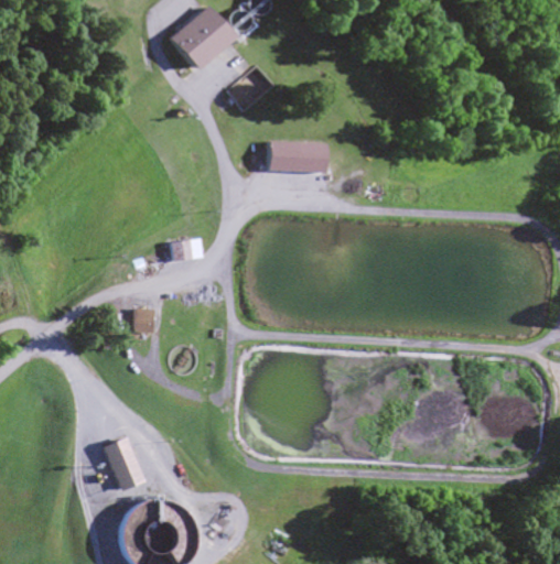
[(171,36),(208,4),(235,36),(197,67),(171,36)]
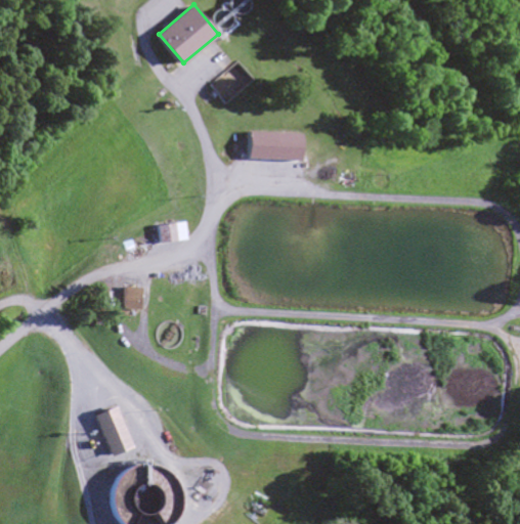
[(252,133),(306,134),(306,160),(251,158),(252,133)]
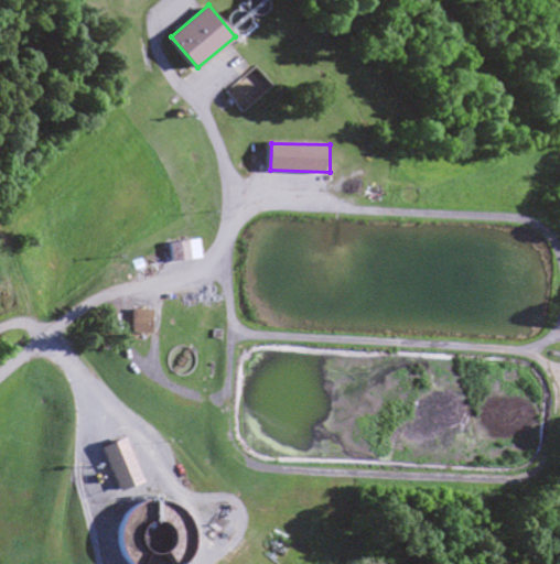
[(172,241),(202,237),(204,259),(175,262),(172,241)]
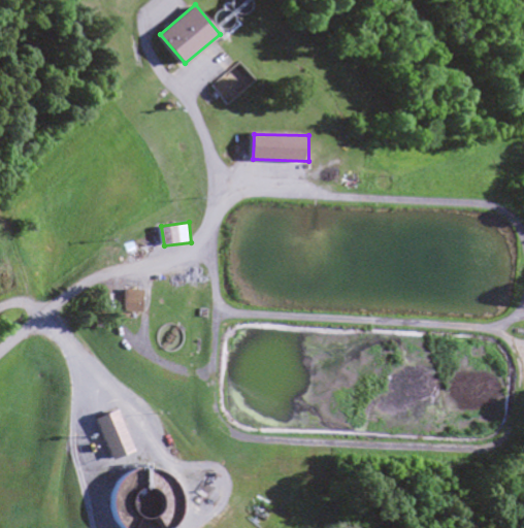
[(124,309),(125,287),(144,288),(143,310),(124,309)]
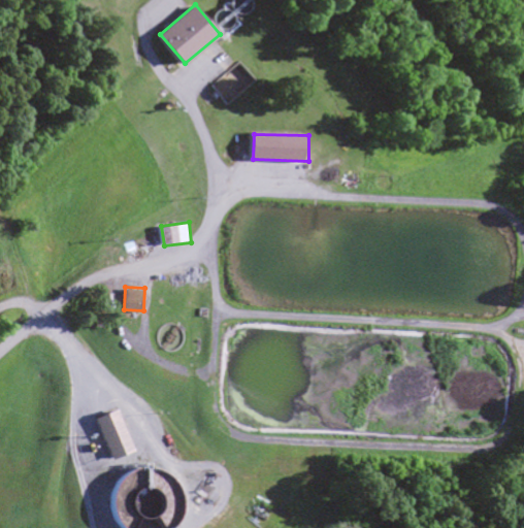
[(113,458),(98,418),(120,409),(135,450),(113,458)]
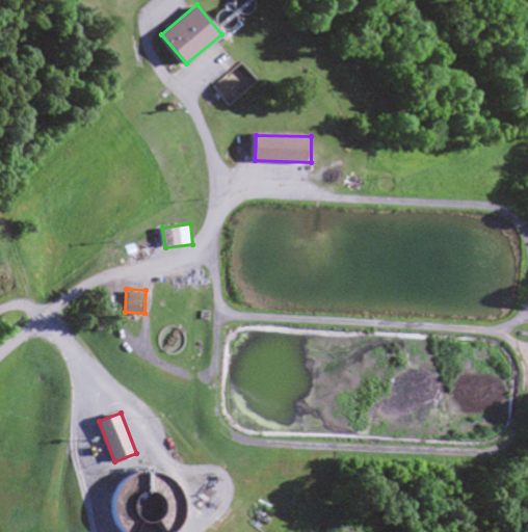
[(115,531),(175,531),(177,473),(117,472),(115,531)]
